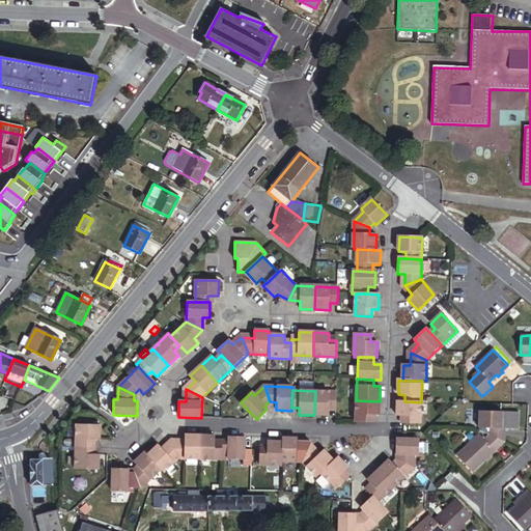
[(337,409),(337,392),(315,391),(314,415),(329,416),(329,409),(337,409)]
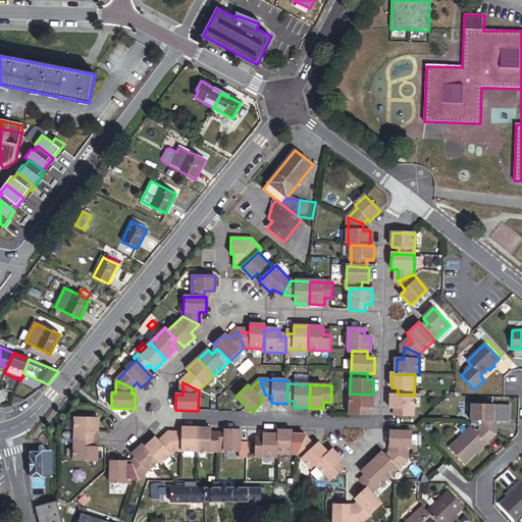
[(372,410),(373,395),(350,394),(350,415),(365,416),(366,409),(372,410)]
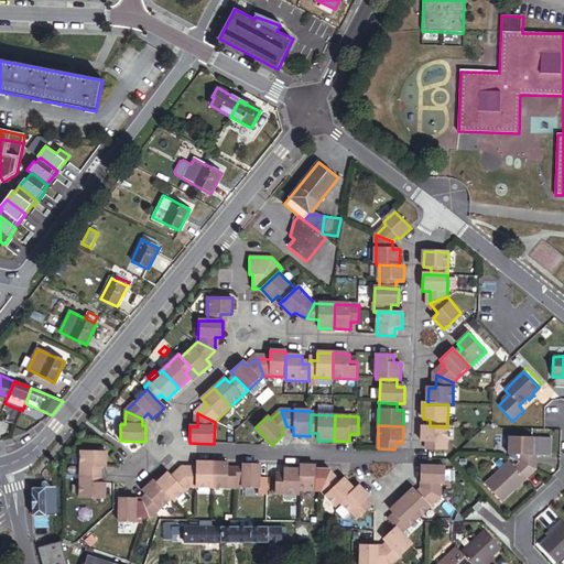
[(447,451),(447,427),(430,426),(423,426),(422,443),(430,444),(429,451),(447,451)]
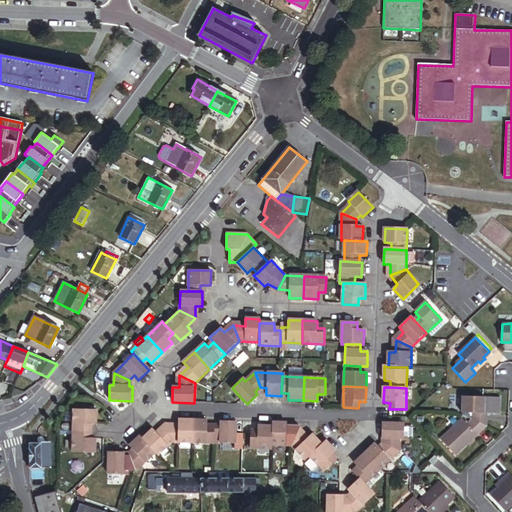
[(486,427),(487,412),(484,412),(484,405),(484,397),(462,397),(462,416),(465,417),(486,427)]
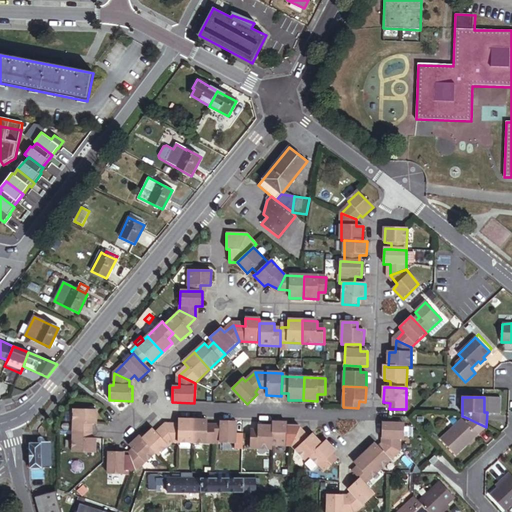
[(96,425),(96,410),(74,409),(73,431),(89,431),(89,425),(96,425)]
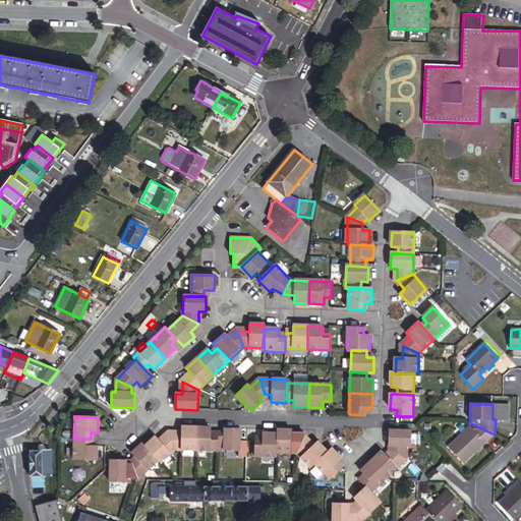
[(464,463),(495,435),(473,424),(448,448),(464,463)]
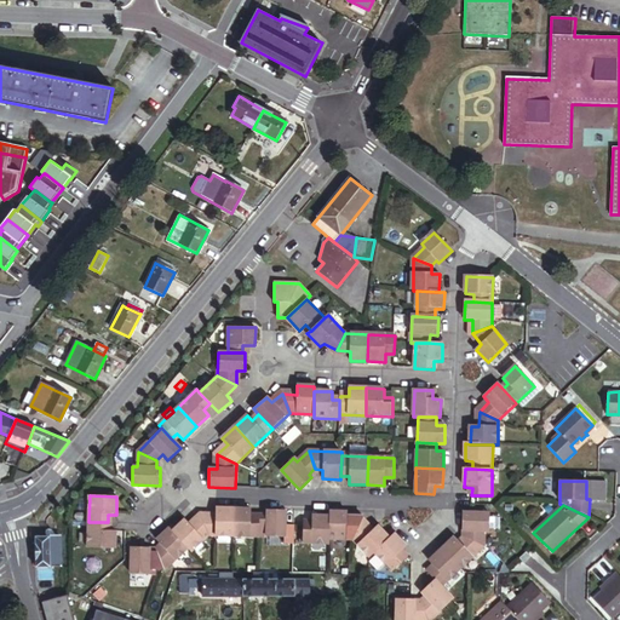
[(233,537),(234,510),(216,509),(216,517),(201,516),(207,535),(233,537)]
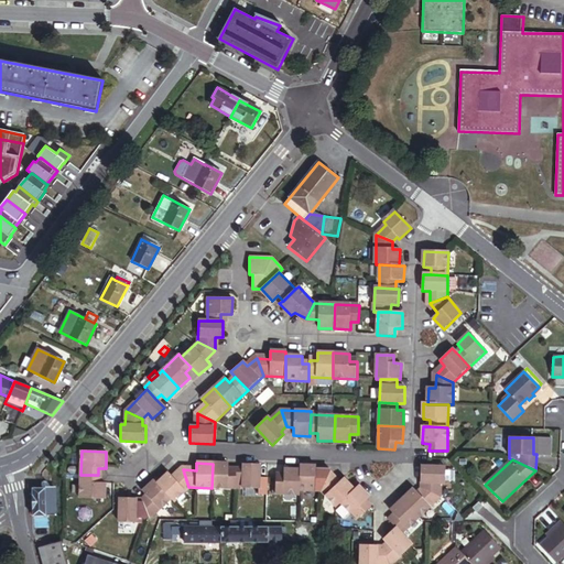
[(235,489),(236,472),(228,472),(228,464),(213,464),(212,488),(235,489)]
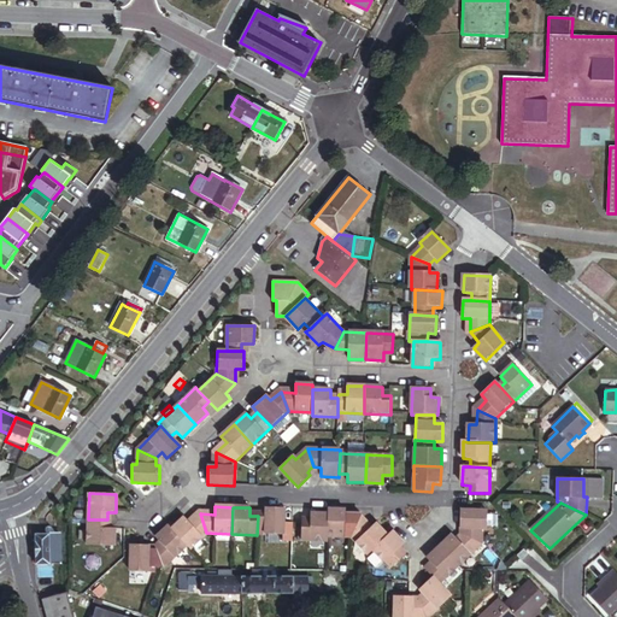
[(283,535),(285,509),(266,507),(266,516),(258,516),(257,535),(283,535)]
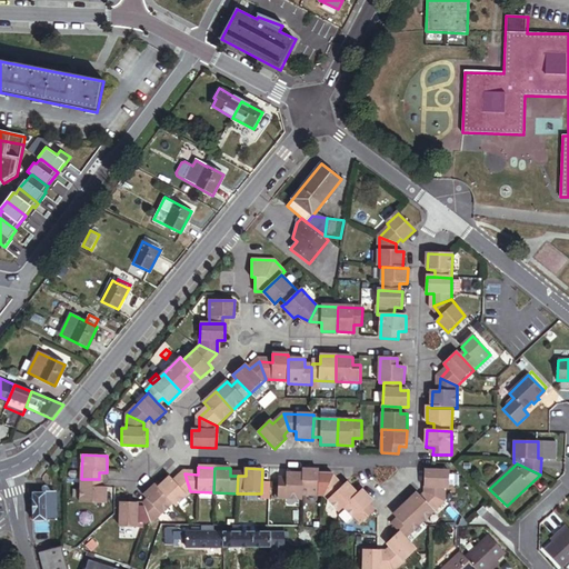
[(323,496),(331,479),(319,478),(319,470),(302,470),(302,475),(301,496),(323,496)]
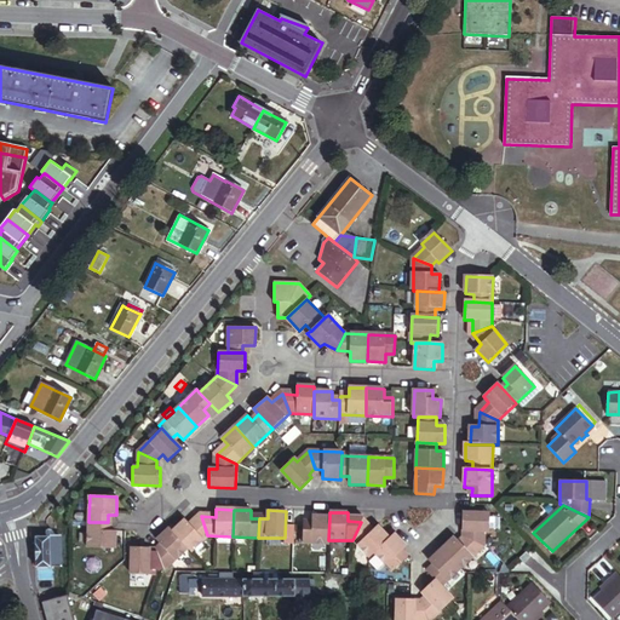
[(484,546),(486,532),(489,532),(491,515),(463,514),(463,530),(465,532),(465,538),(484,546)]
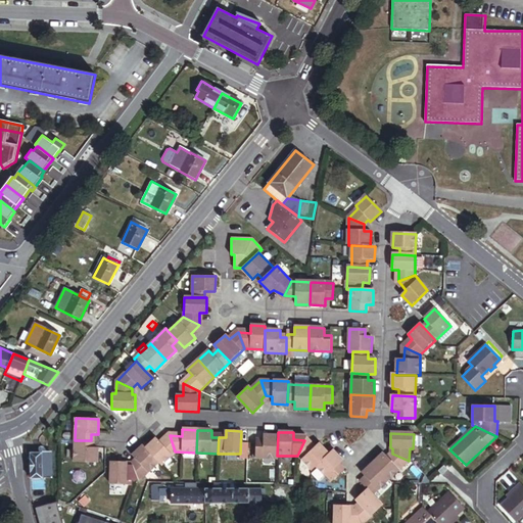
[(175,452),(170,435),(160,443),(156,438),(145,448),(158,463),(160,466),(175,452)]
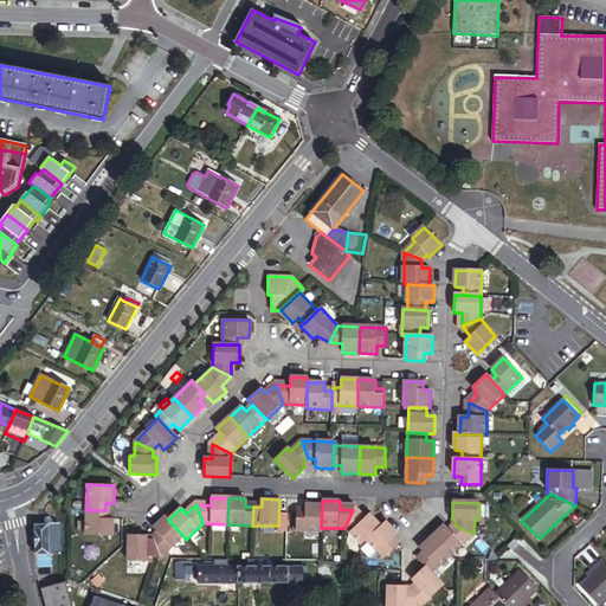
[(321,528),(322,505),(305,505),(305,513),(297,511),(297,514),(297,520),(296,530),(321,532),(321,528)]
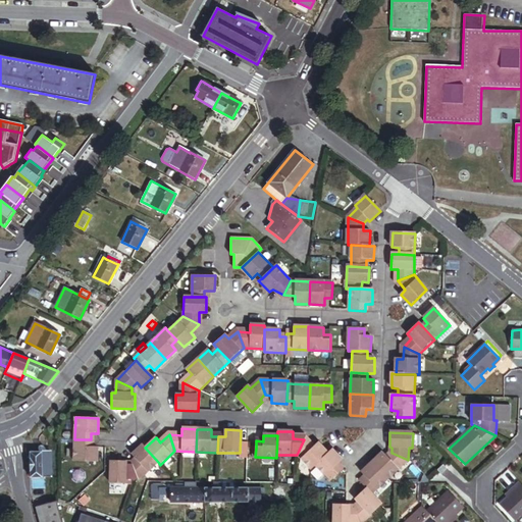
[(96,462),(97,447),(90,447),(91,439),(74,439),(73,461),(96,462)]
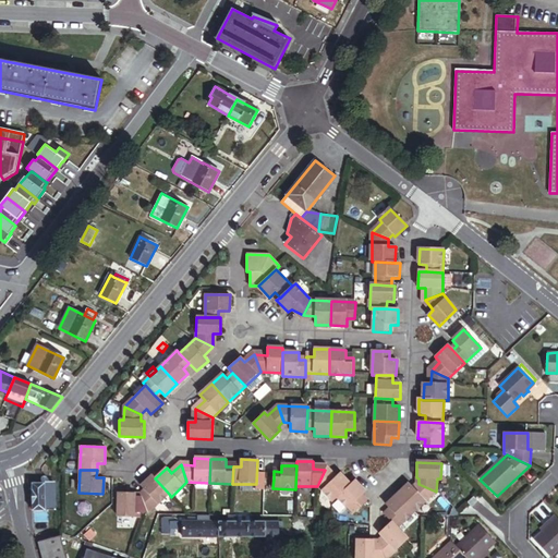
[(336,498),(350,485),(339,473),(334,478),(325,470),(317,486),(331,501),(336,498)]
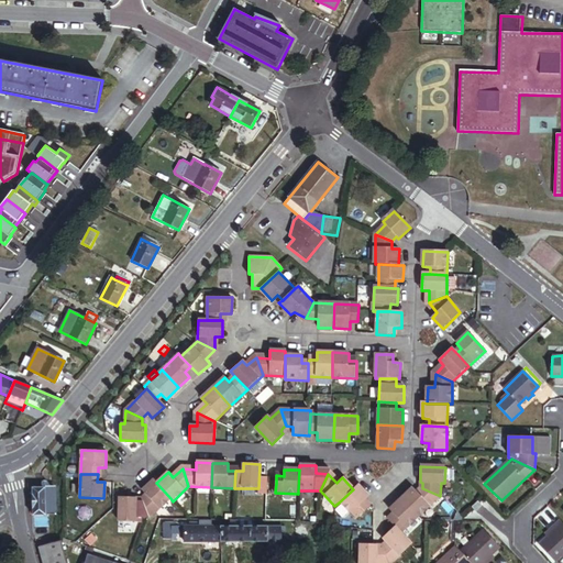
[(148,518),(170,498),(156,483),(153,479),(142,490),(146,496),(142,500),(148,518)]
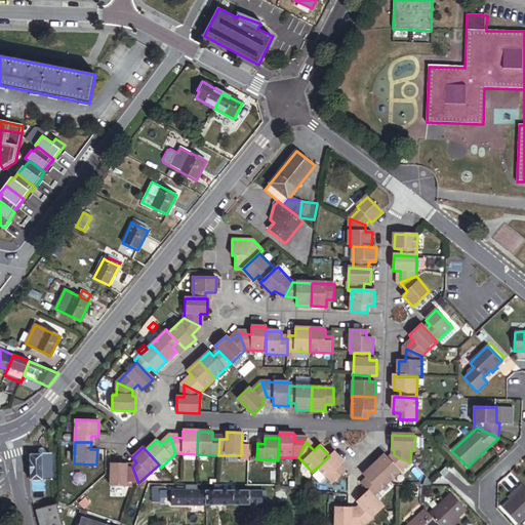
[(344,473),(338,468),(344,463),(333,452),(329,456),(316,469),(331,484),(344,473)]
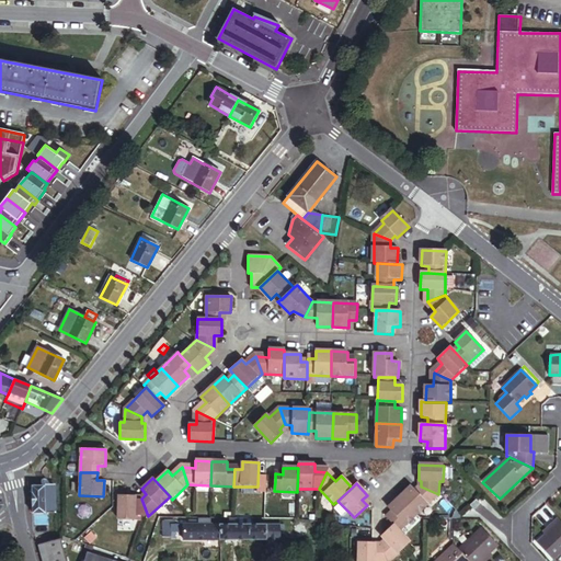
[(54,514),(55,487),(33,487),(32,514),(54,514)]
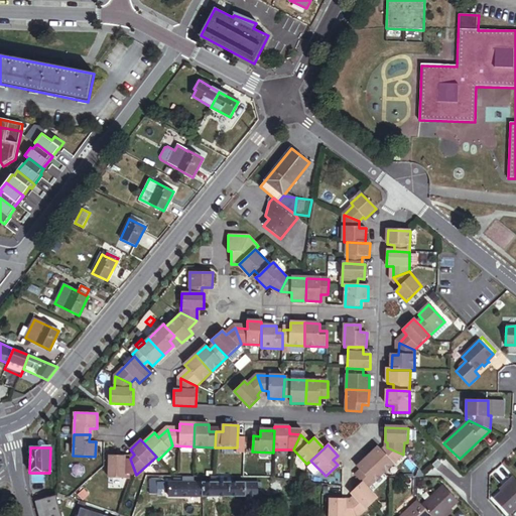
[(383,474),(403,455),(387,447),(382,452),(378,447),(367,458),(383,474)]
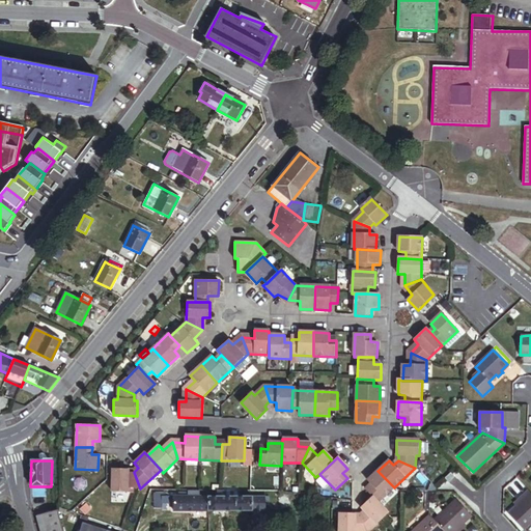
[(140,488),(134,472),(129,472),(129,470),(113,469),(112,492),(128,492),(128,488),(140,488)]
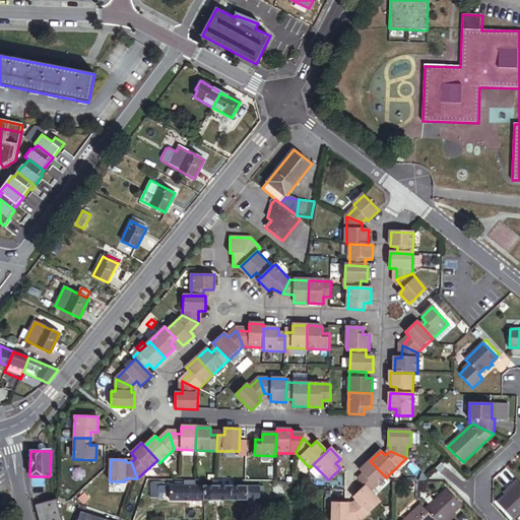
[(370,493),(386,477),(370,461),(360,471),(364,475),(359,480),(364,486),(370,493)]
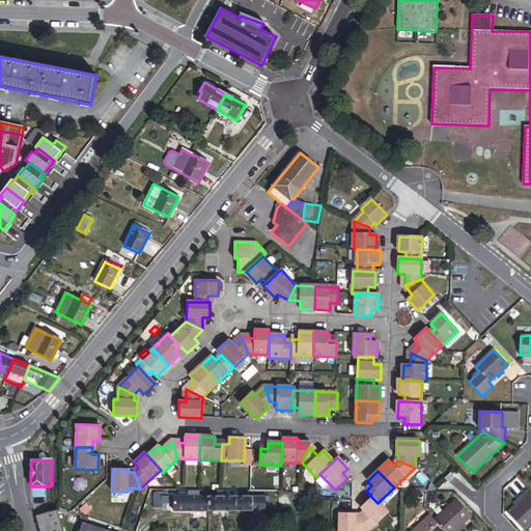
[(454,477),(451,473),(445,479),(449,483),(454,477)]
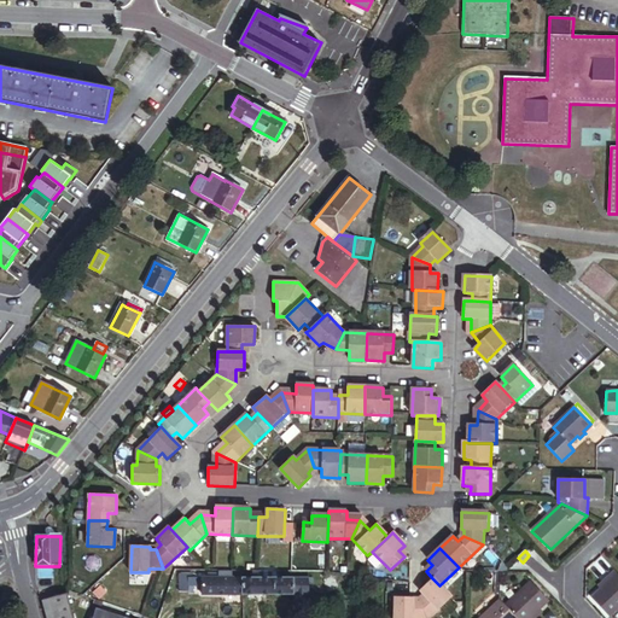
[(610,617),(617,608),(617,573),(614,571),(607,577),(611,581),(601,589),(592,598),(610,617)]
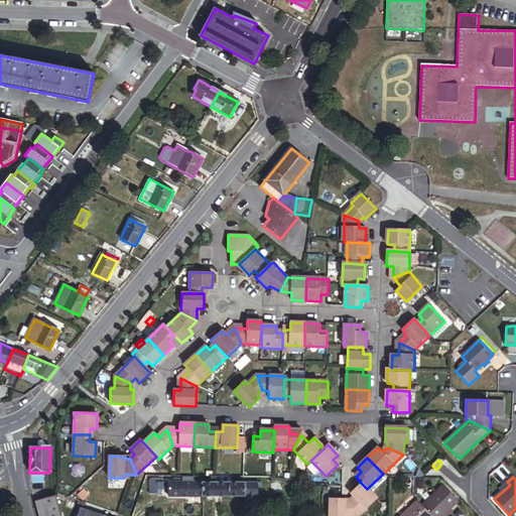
[(203,496),(203,482),(195,482),(195,479),(182,479),(182,482),(161,482),(161,480),(149,480),(149,494),(157,495),(157,490),(165,490),(168,490),(168,496),(203,496)]
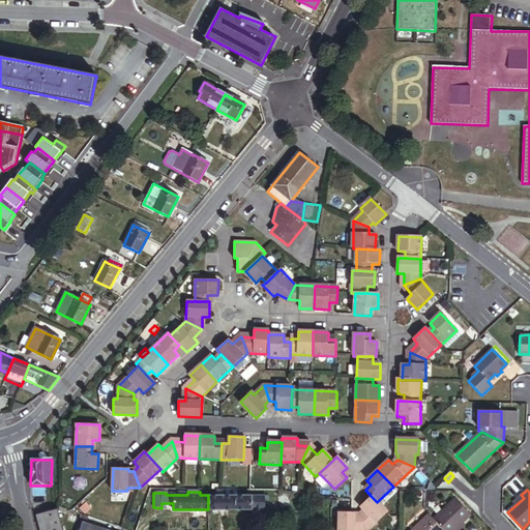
[(265,510),(265,503),(267,503),(267,495),(208,495),(208,509),(265,510)]
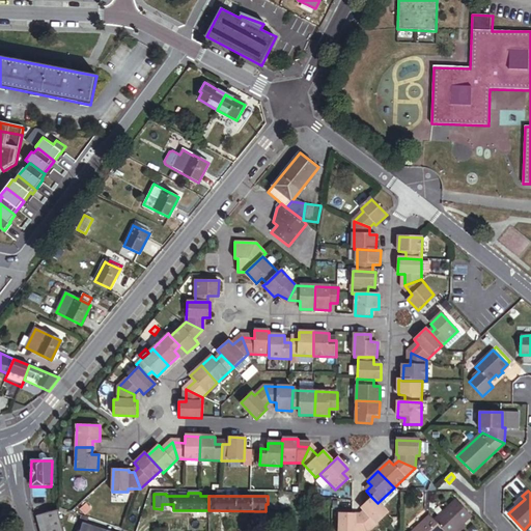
[(516,506),(525,499),(522,496),(514,504),(516,506)]
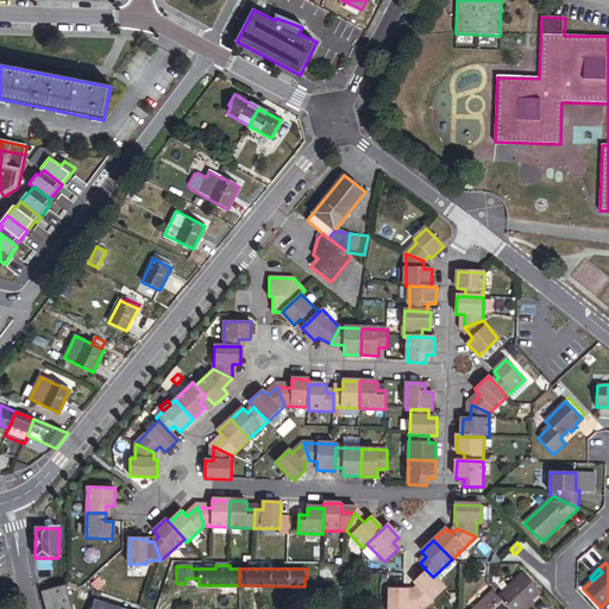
[(419,608),(422,608),(445,589),(433,577),(426,570),(414,582),(419,588),(413,594),(419,608)]
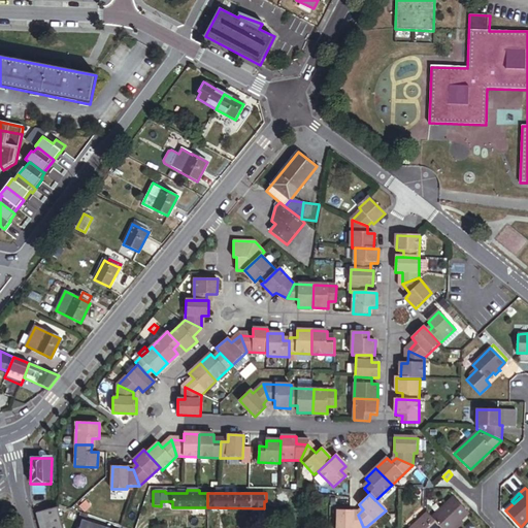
[(453,527),(461,521),(469,514),(453,496),(431,517),(440,527),(453,527)]
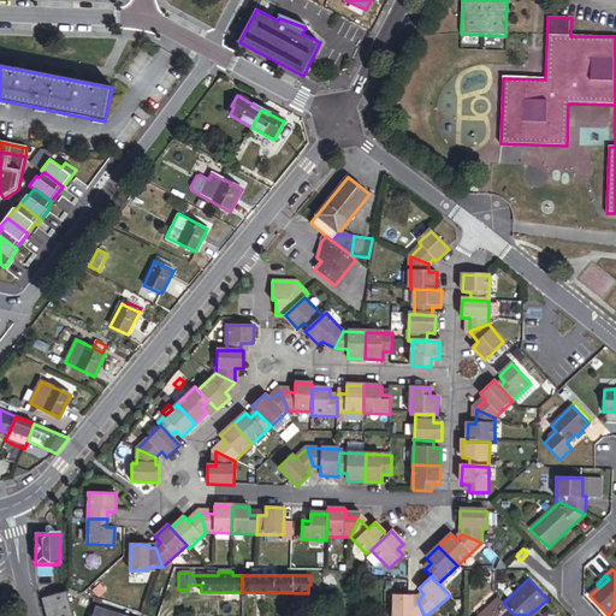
[(73,615),(69,596),(67,594),(67,592),(42,598),(47,615),(73,615)]
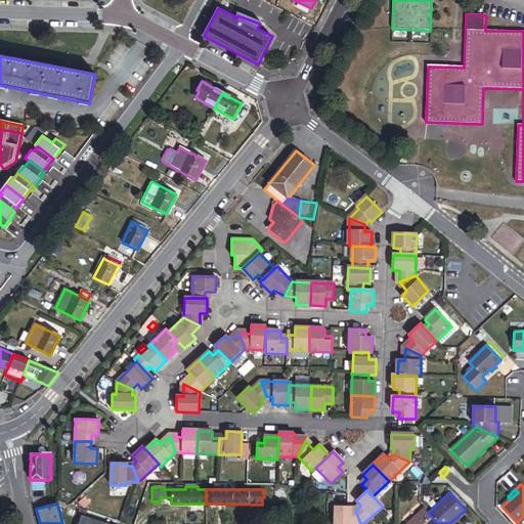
[(360,523),(355,511),(351,511),(350,508),(336,507),(335,523),(360,523)]
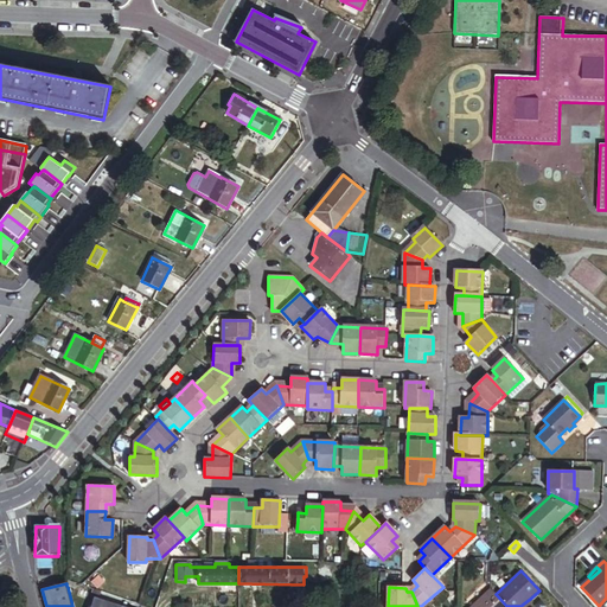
[(120,606),(98,600),(102,592),(93,589),(90,598),(95,599),(91,606),(120,606)]
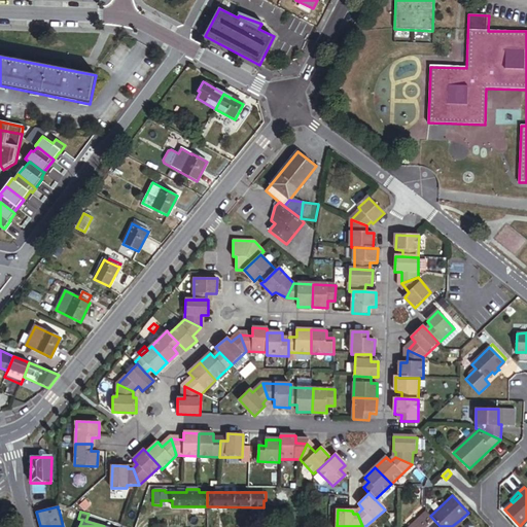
[(440,526),(430,516),(426,512),(409,526),(440,526)]
